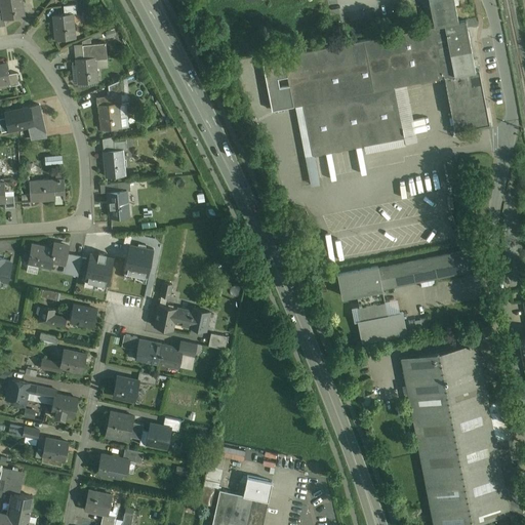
[(22,0),(0,0),(3,12),(4,19),(25,15),(22,0)]
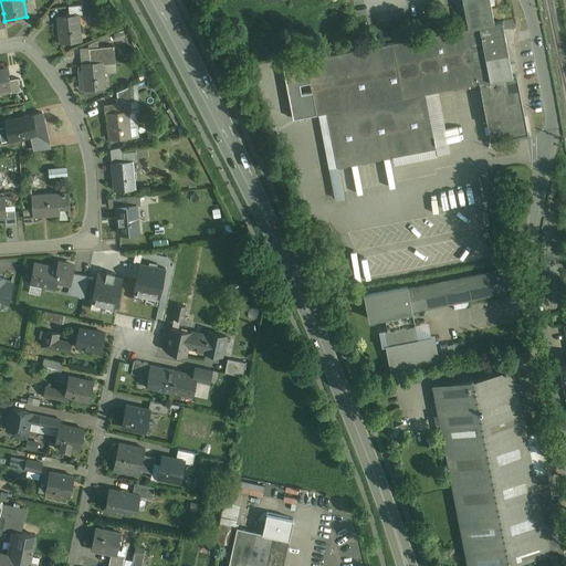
[(462,0),(469,28),(480,25),(494,23),(491,4),(495,4),(493,0),(462,0)]
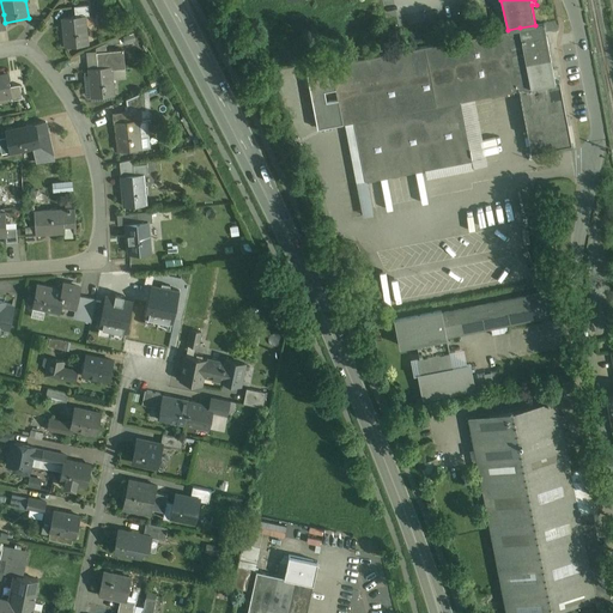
[(87,5),(74,6),(76,17),(84,16),(85,17),(89,16),(87,5)]
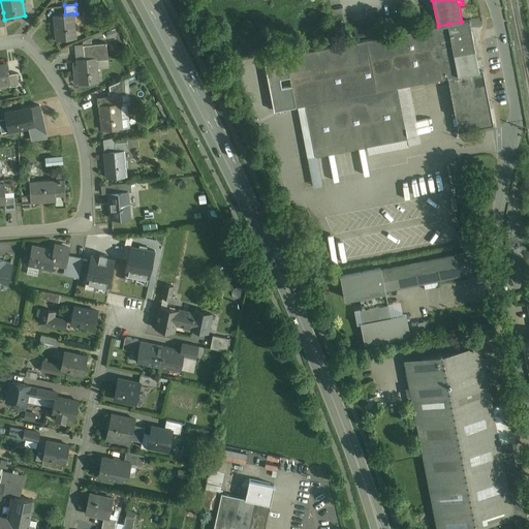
[(65,14),(54,16),(57,40),(75,38),(73,14),(72,13),(65,14)]
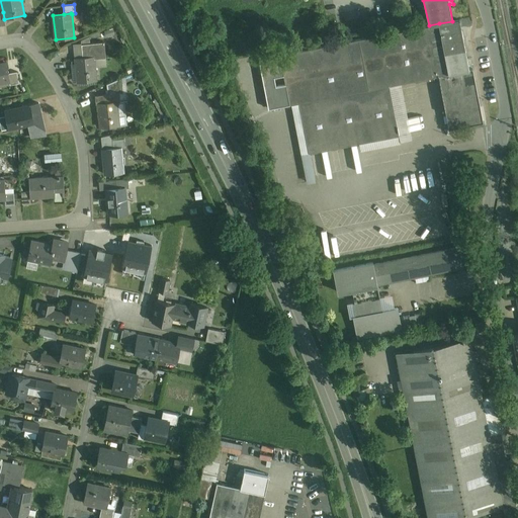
[(452,21),(439,23),(448,74),(469,70),(469,69),(459,19),(452,21)]
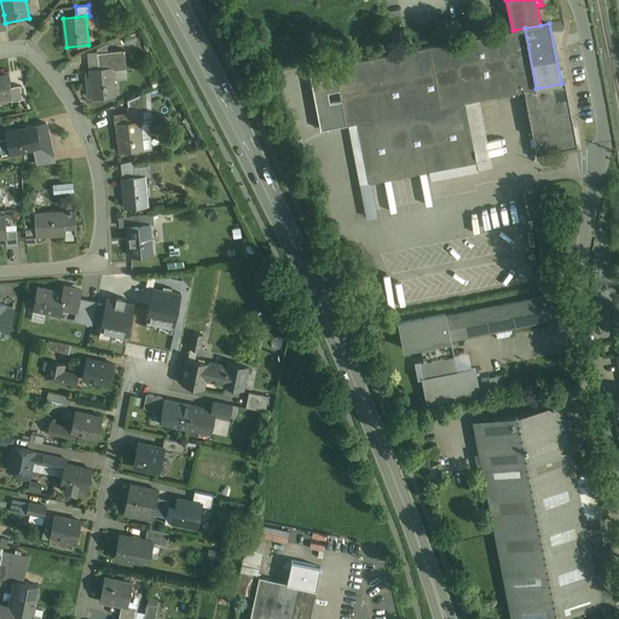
[(513,30),(334,65),(339,91),(341,100),(346,126),(357,123),(466,103),(525,91),(536,88),(525,28),(513,30)]
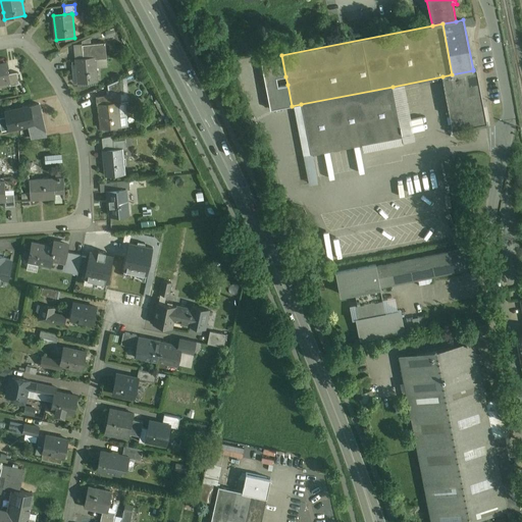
[(105,42),(93,44),(94,51),(83,52),(84,57),(95,56),(95,59),(107,58),(105,42)]
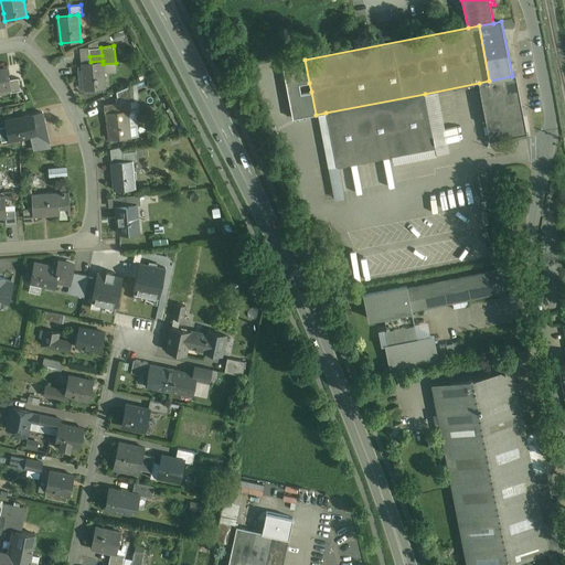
[(100,48),(88,49),(89,56),(102,55),(100,48)]
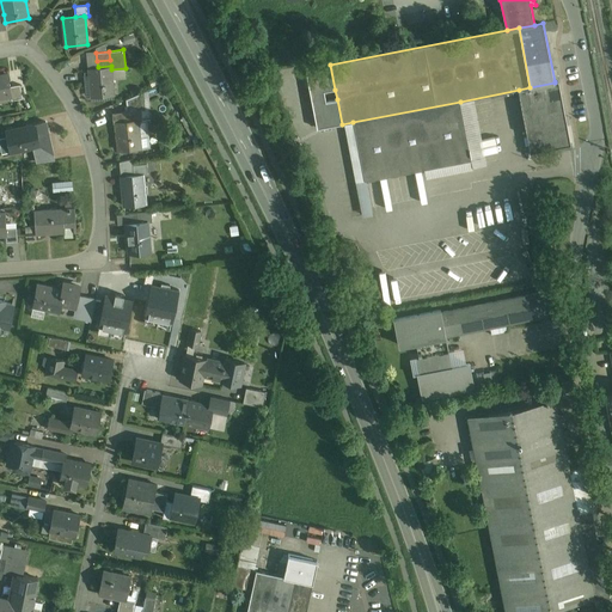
[(330,65),(305,69),(317,129),(342,124),(337,99),(326,102),(324,92),(335,90),(330,65)]
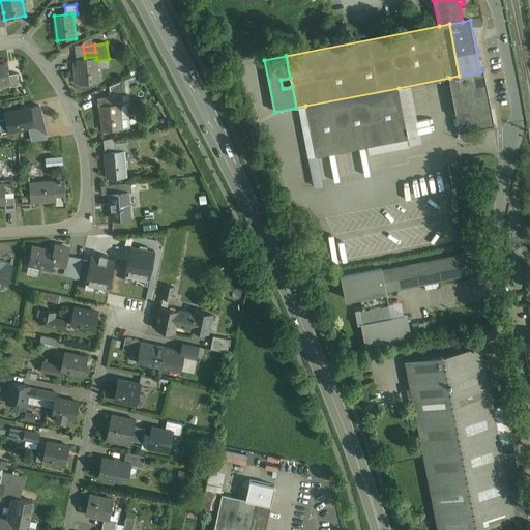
[(85,58),(78,59),(80,84),(98,82),(96,60),(96,57),(85,58)]
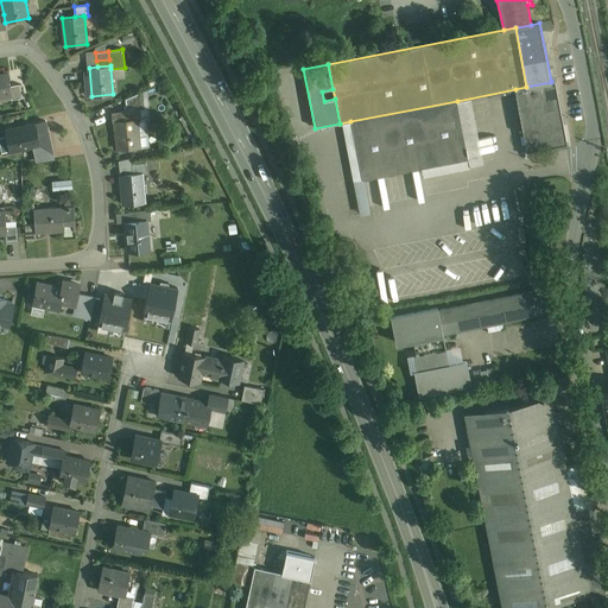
[(7,74),(0,74),(0,96),(11,95),(12,95),(10,86),(7,74)]
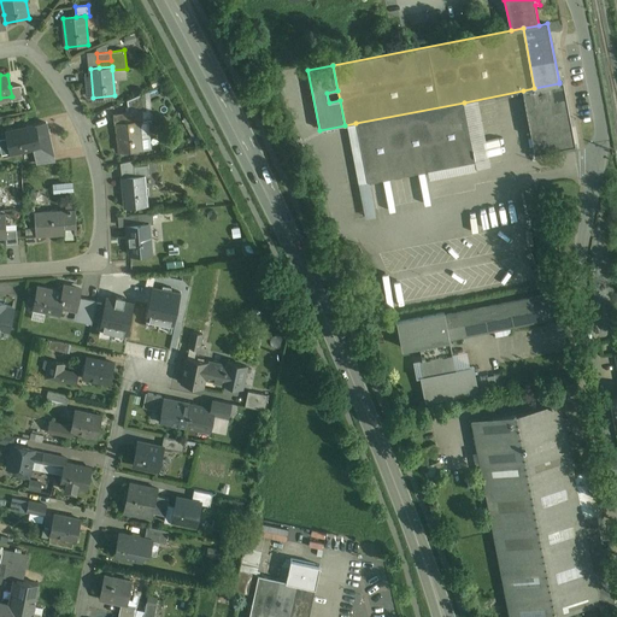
[(534,88),(523,90),(535,154),(575,146),(563,82),(559,82),(559,83),(534,88)]
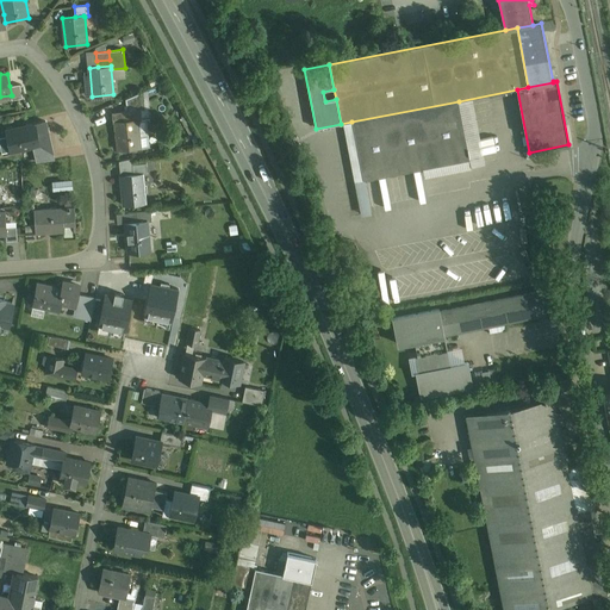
[(20,85),(10,86),(12,95),(11,95),(12,100),(23,98),(20,85)]
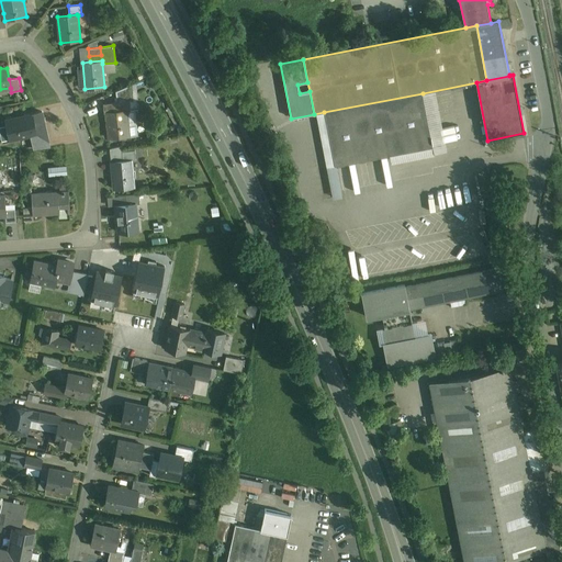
[(132,85),(116,91),(116,98),(122,97),(124,97),(124,94),(133,94),(132,85)]
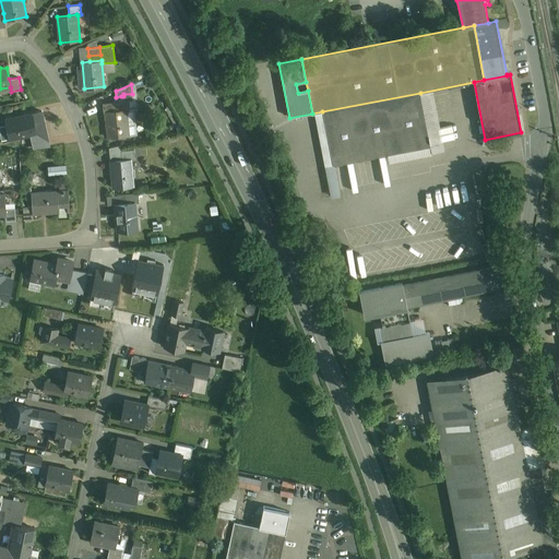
[(420,93),(322,111),(333,165),(430,146),(420,93)]
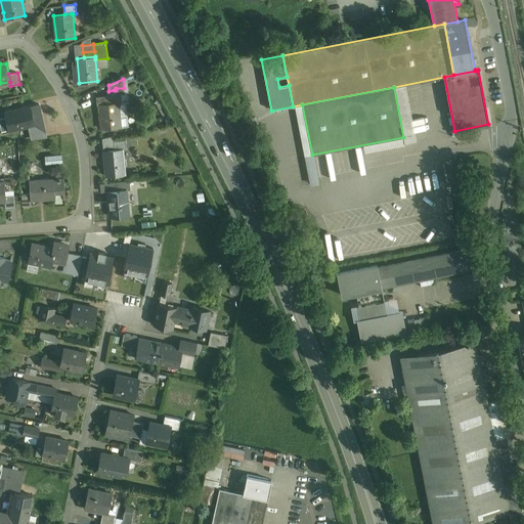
[(116,90),(114,90),(108,91),(110,94),(104,95),(104,96),(96,96),(97,105),(99,105),(99,104),(118,103),(122,102),(121,94),(125,93),(124,88),(116,88),(116,90)]
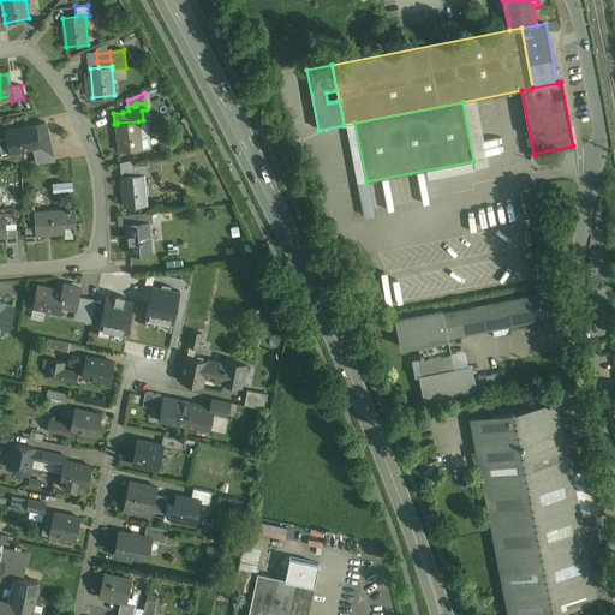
[(138,121),(117,123),(117,124),(119,151),(141,149),(138,121)]
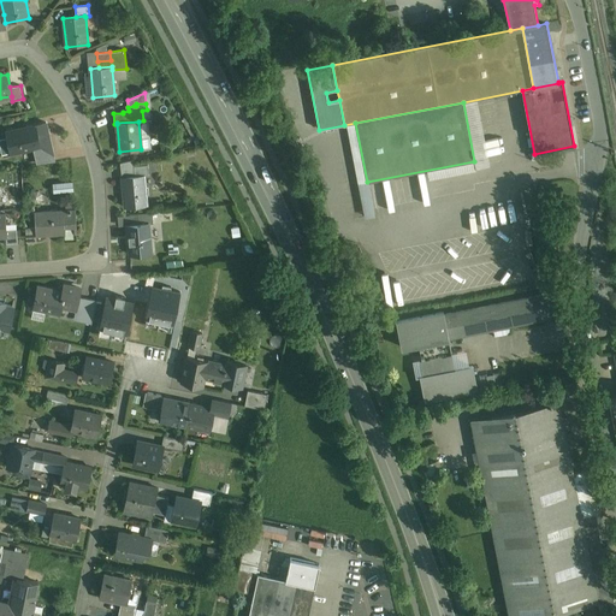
[(46,123),(6,131),(11,153),(34,148),(36,157),(53,154),(46,123)]
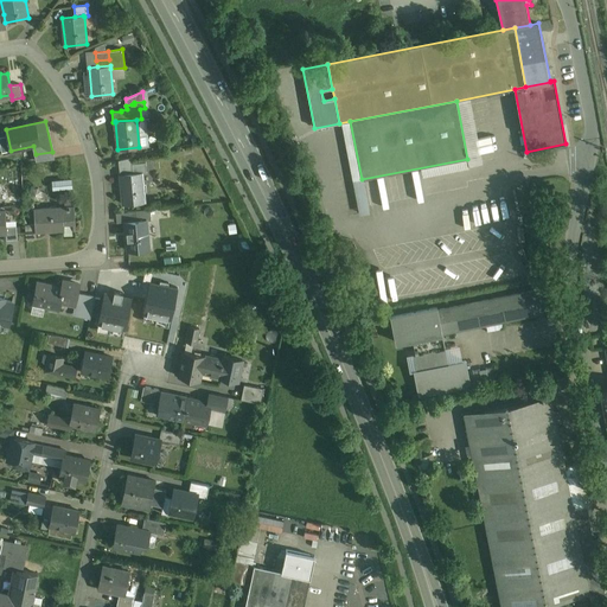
[(52,152),(36,154),(37,161),(53,159),(52,152)]
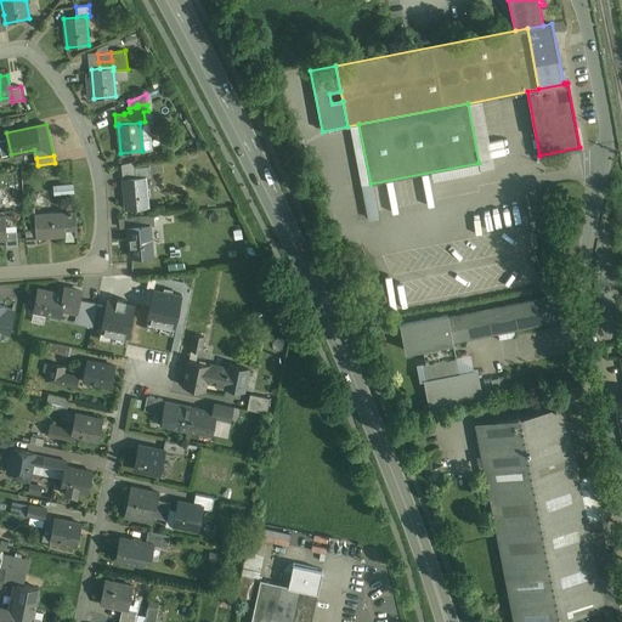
[(135,162),(122,164),(123,180),(136,179),(135,168),(136,168),(135,162)]
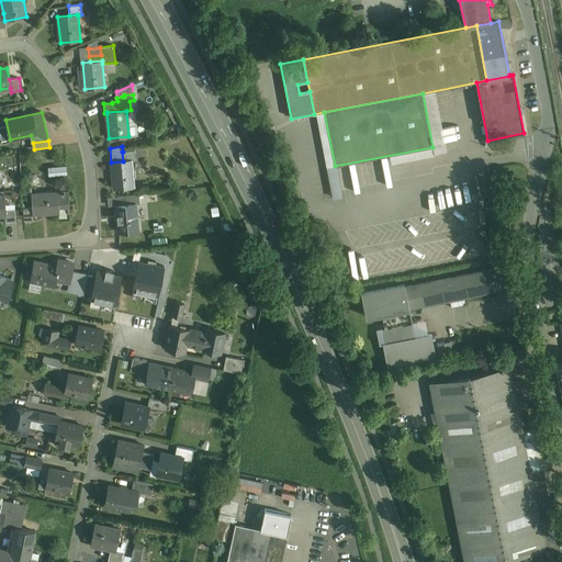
[(123,152),(122,152),(123,161),(132,160),(136,160),(135,150),(123,152)]
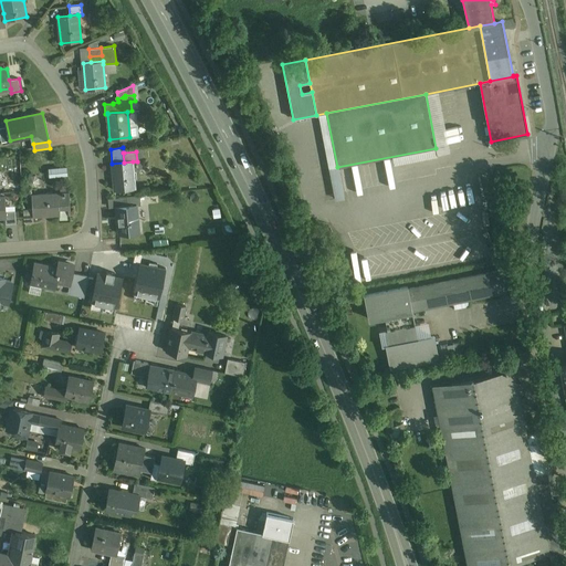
[(124,163),(112,164),(115,190),(135,188),(133,161),(124,163)]
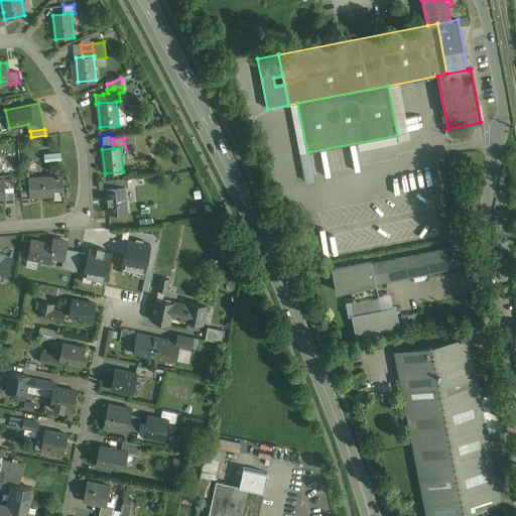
[(46,152),(46,160),(63,160),(63,152),(46,152)]
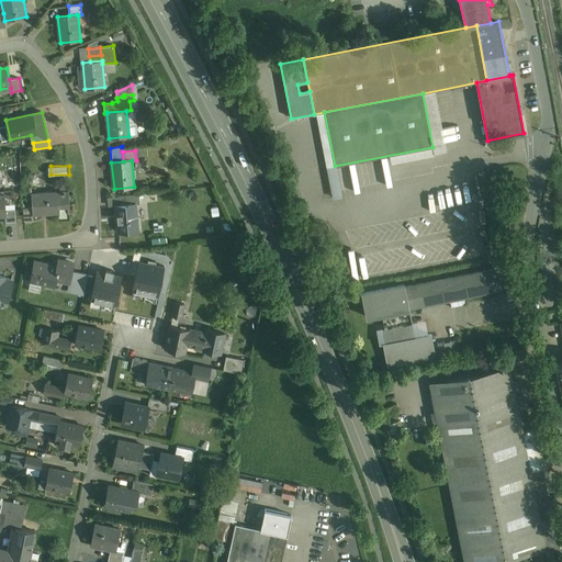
[(467,195),(464,183),(452,187),(454,198),(467,195)]
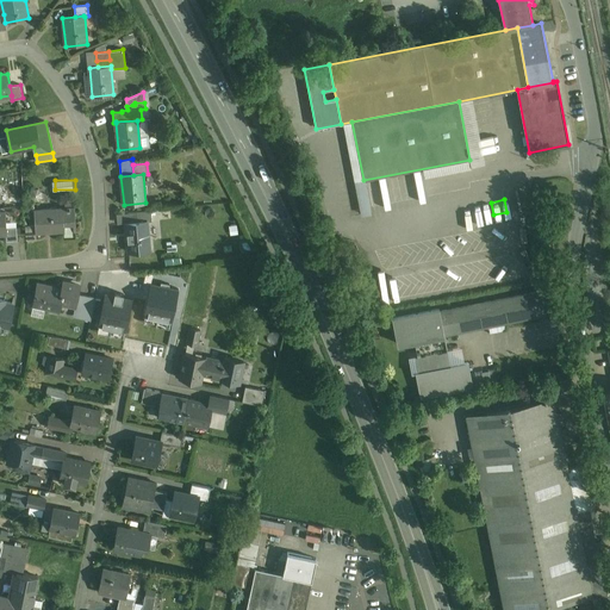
[(477,223),(489,221),(486,207),(474,210),(477,223)]
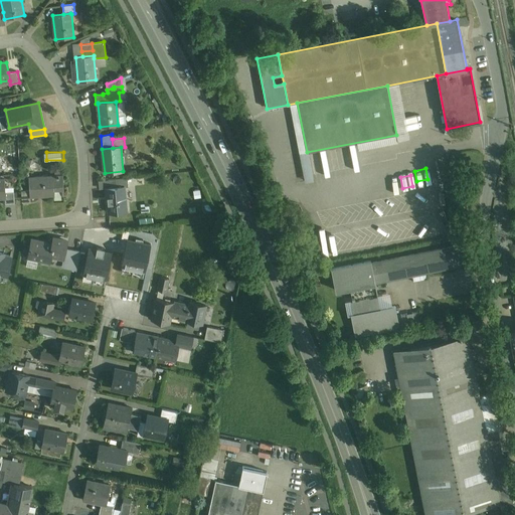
[(53,176),(29,178),(30,190),(30,196),(53,195),(54,195),(53,176)]
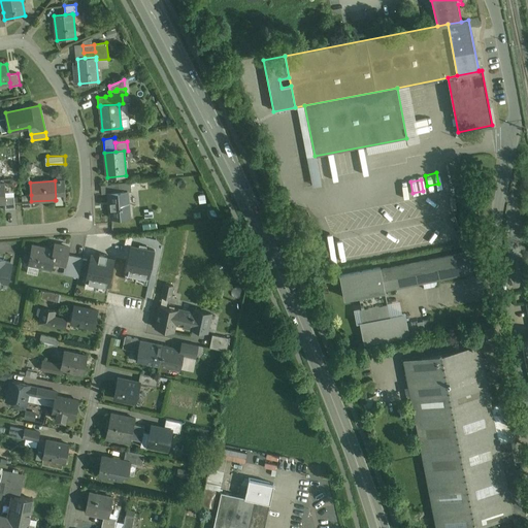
[(64,180),(55,180),(56,200),(55,200),(55,206),(65,205),(65,199),(64,180)]
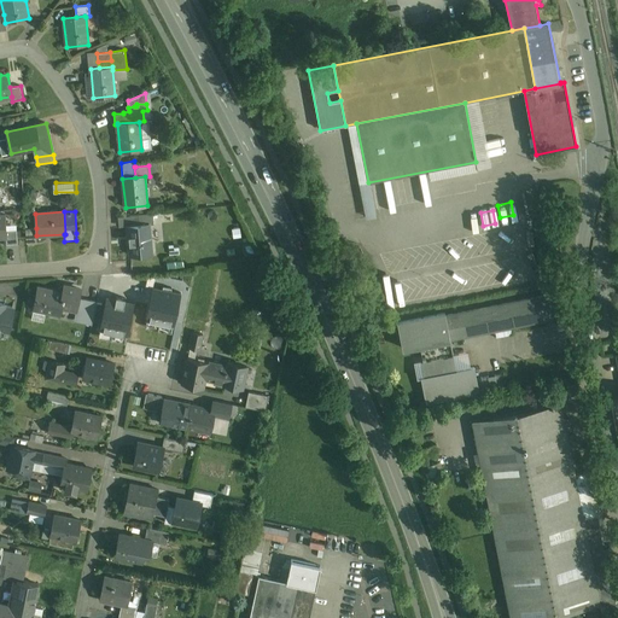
[(153,213),(139,215),(140,225),(149,223),(150,225),(155,225),(153,213)]
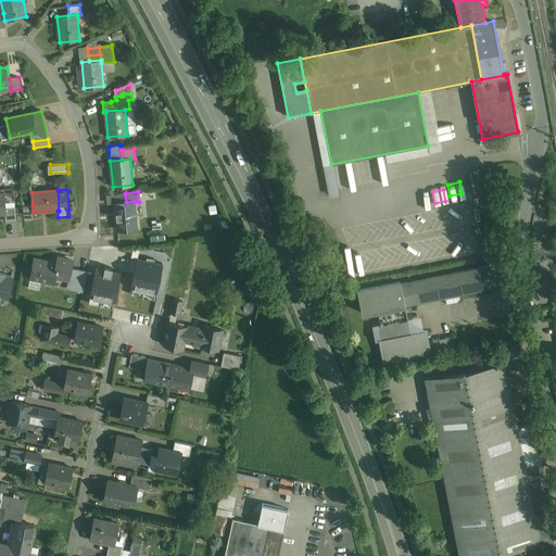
[(125,193),(116,193),(117,203),(126,202),(125,193)]
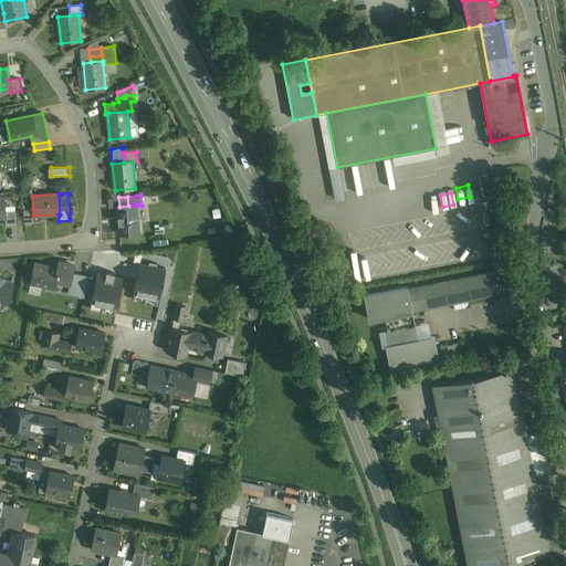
[(119,207),(116,207),(119,233),(139,231),(137,206),(136,205),(128,206),(119,207)]
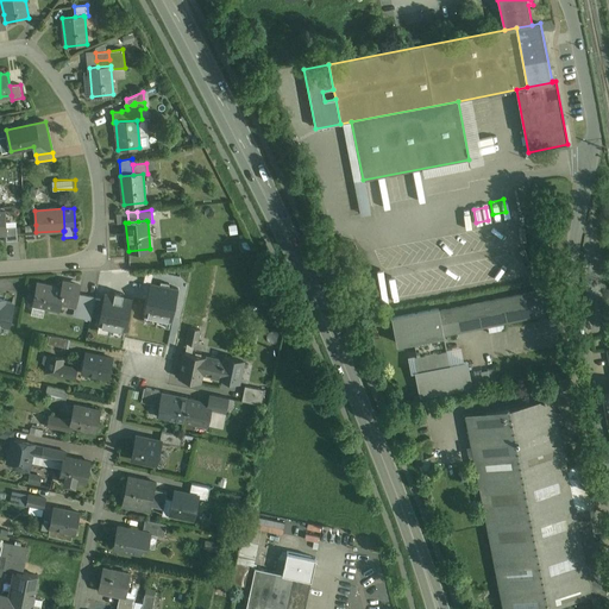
[(36,225),(25,226),(26,240),(36,239),(36,232),(36,225)]
